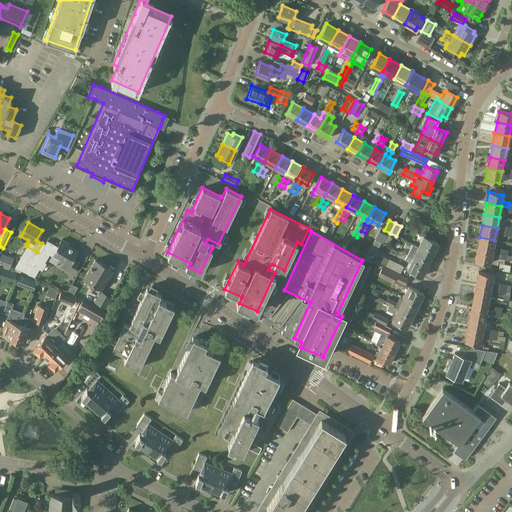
[(379,231),(375,239),(381,242),(382,243),(383,241),(386,235),(379,231)]
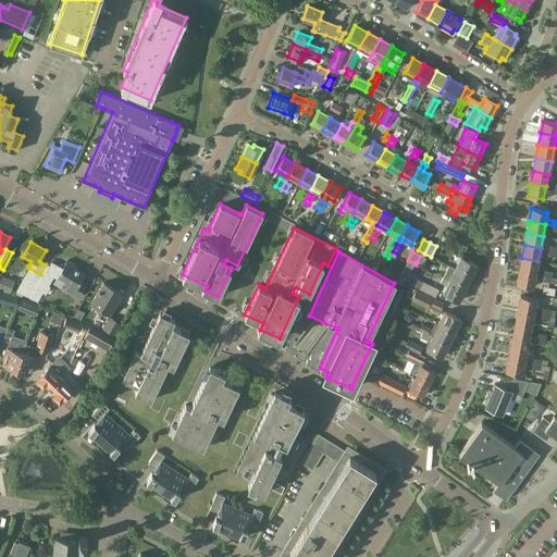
[(455,269),(470,276),(477,264),(460,256),(455,269)]
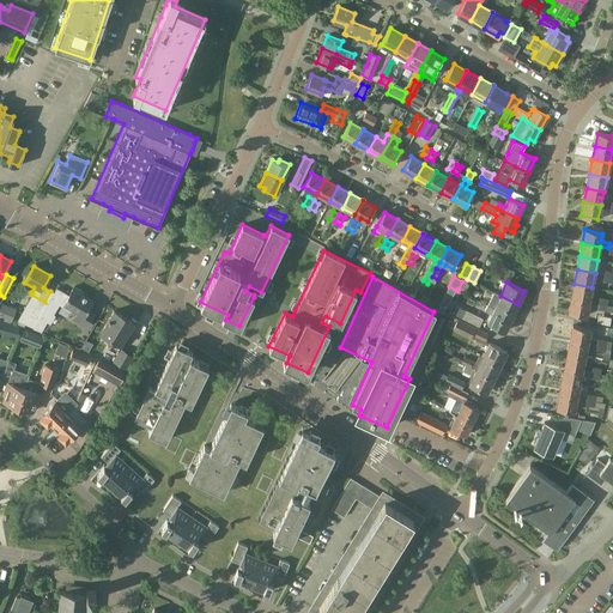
[(589,302),(592,287),(574,284),(571,298),(589,302)]
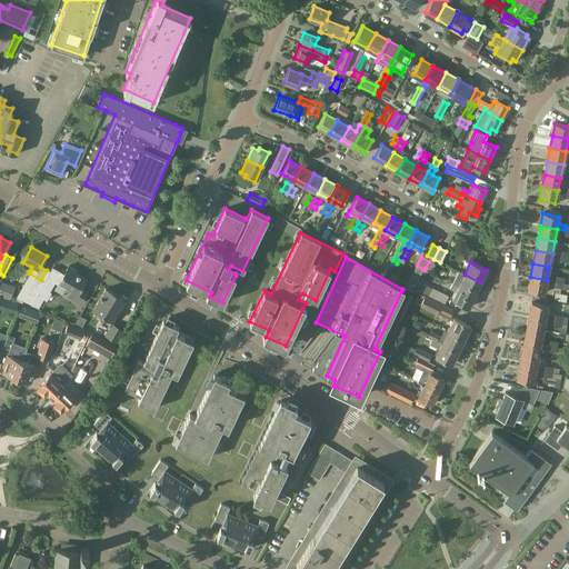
[(417,266),(407,282),(413,287),(423,269),(417,266)]
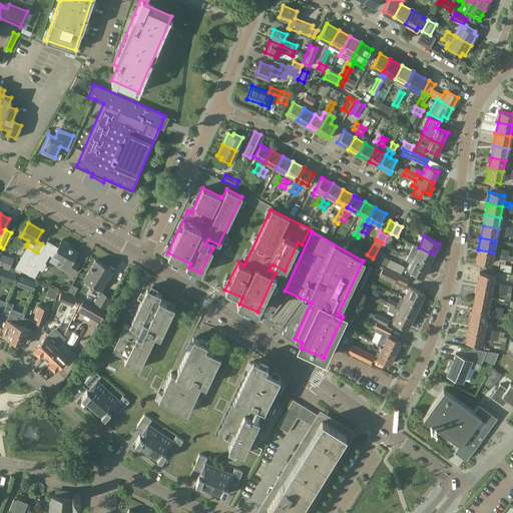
[(77,252),(68,247),(69,245),(61,240),(57,247),(54,245),(54,244),(47,240),(38,257),(37,258),(45,263),(49,254),(59,261),(60,259),(64,262),(62,266),(74,273),(79,263),(73,260),(77,252)]
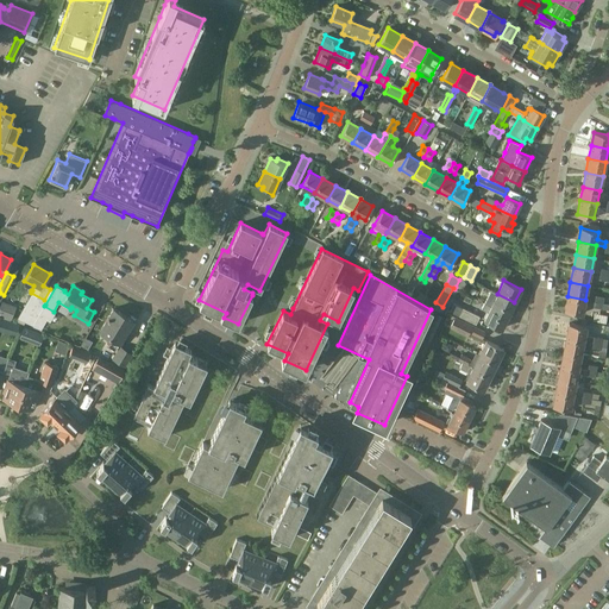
[(490,290),(484,302),(508,315),(514,302),(497,294),(490,290)]
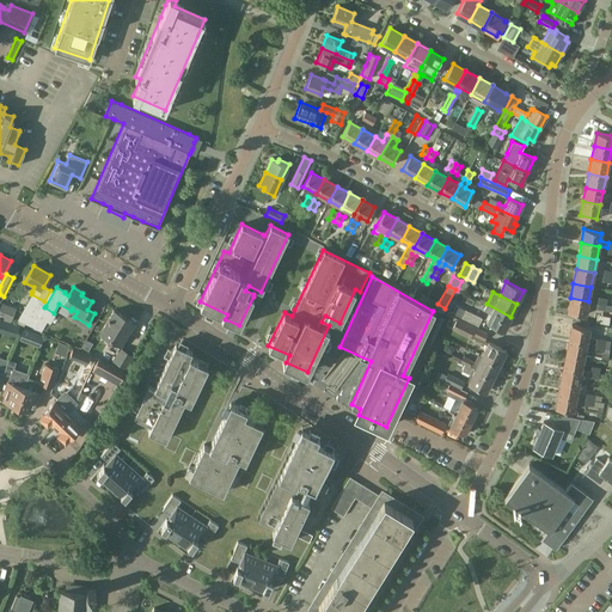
[(46,306),(32,298),(19,319),(34,326),(38,317),(44,307),(46,306)]
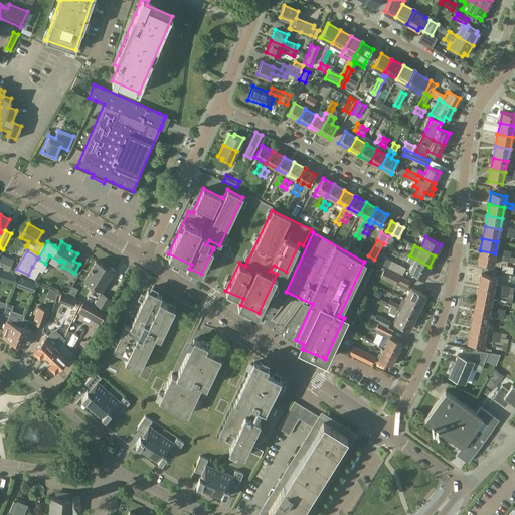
[(493,265),(494,259),(501,260),(502,254),(495,253),(480,250),(478,262),(493,265)]
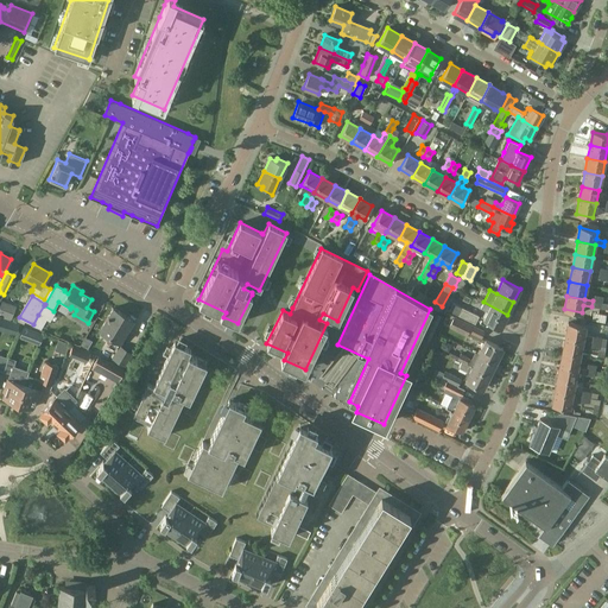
[(607,304),(593,301),(591,306),(602,309),(601,314),(607,315),(607,304)]
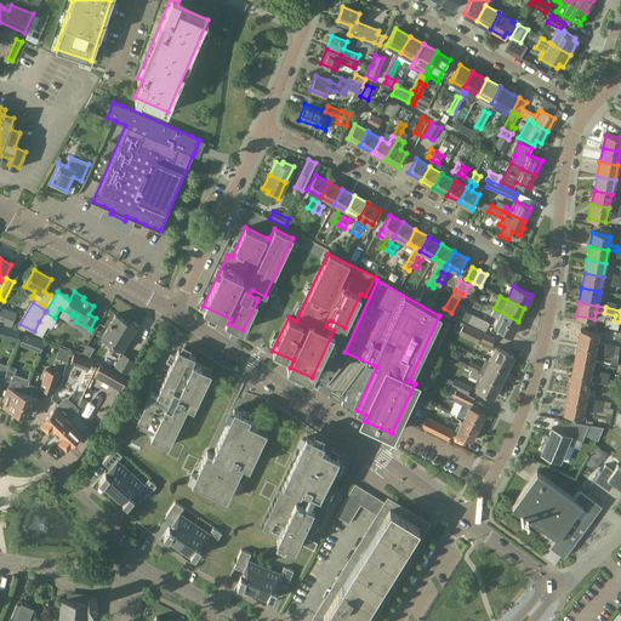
[(494,308),(490,314),(497,318),(494,326),(512,335),(518,322),(494,308)]
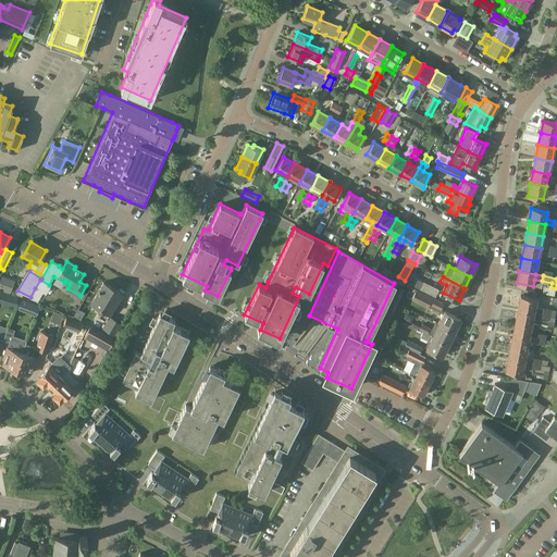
[(8,279),(3,289),(10,293),(14,281),(8,279)]
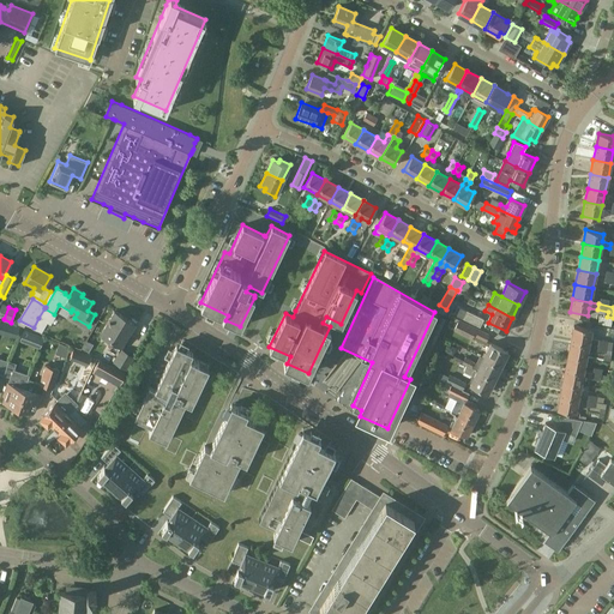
[(115,353),(133,324),(114,312),(101,333),(113,342),(109,349),(115,353)]
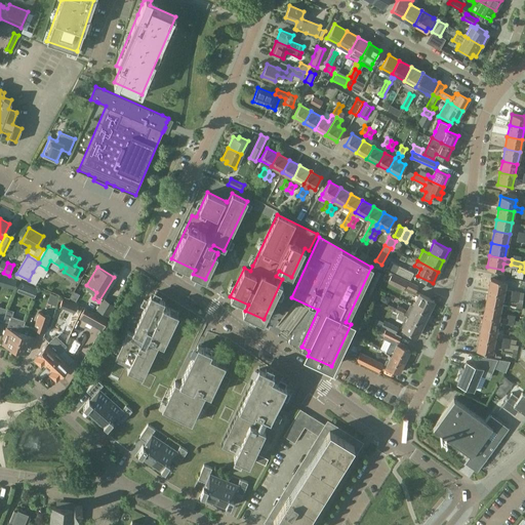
[(398,267),(395,272),(409,279),(412,274),(398,267)]
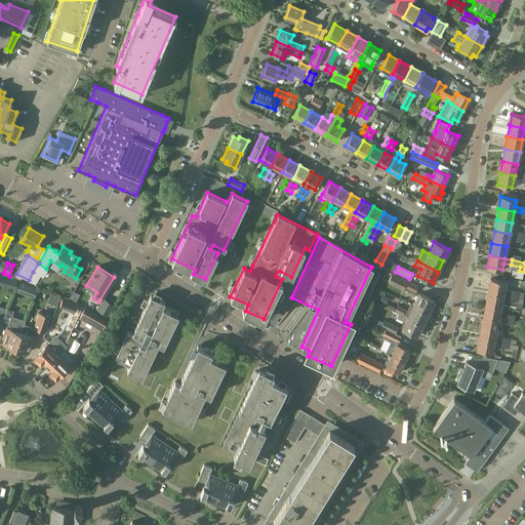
[(29,280),(28,281),(35,284),(40,276),(33,272),(29,280)]
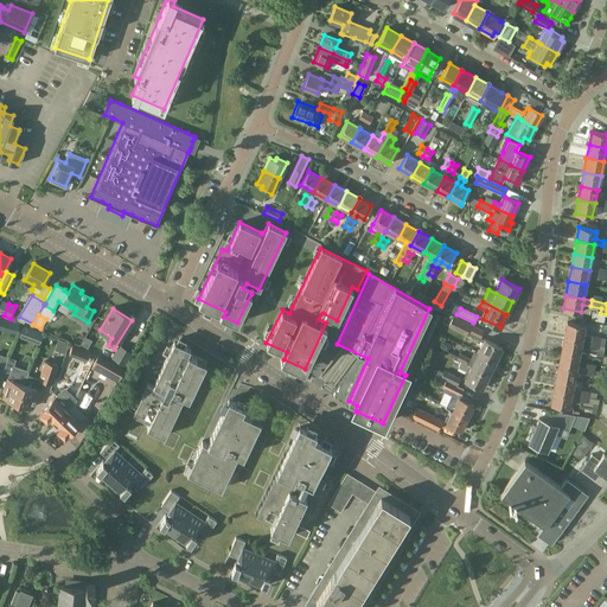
[(479,338),(483,331),(452,315),(447,326),(465,334),(467,332),(479,338)]
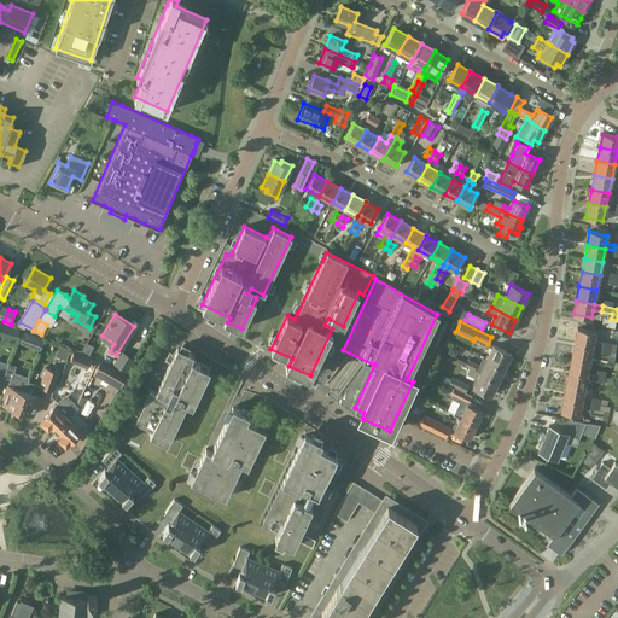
[(602,342),(593,340),(595,331),(577,327),(575,343),(592,345),(601,348),(602,342)]
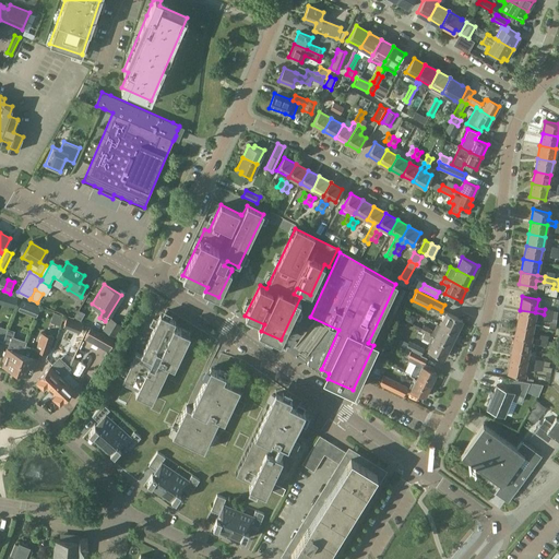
[(33,305),(28,314),(36,318),(39,307),(33,305)]
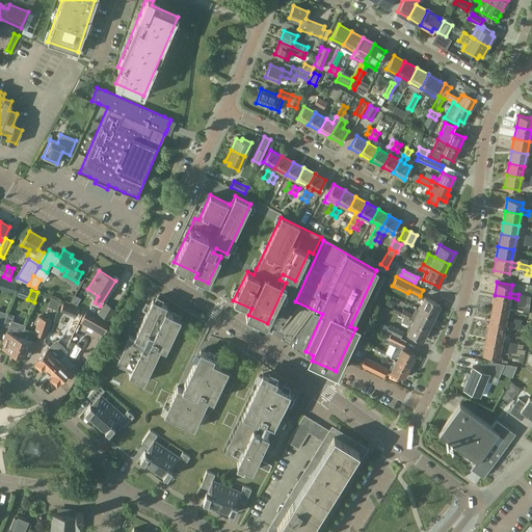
[(507,310),(509,297),(495,295),(491,307),(507,310)]
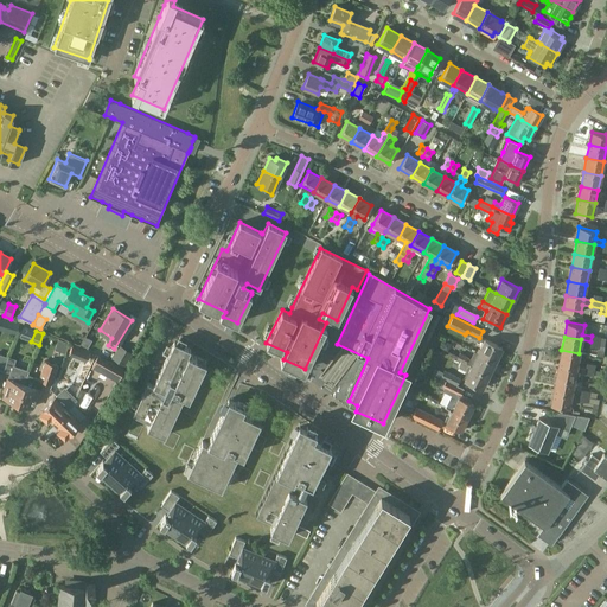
[(478,353),(494,362),(502,347),(484,339),(478,353)]
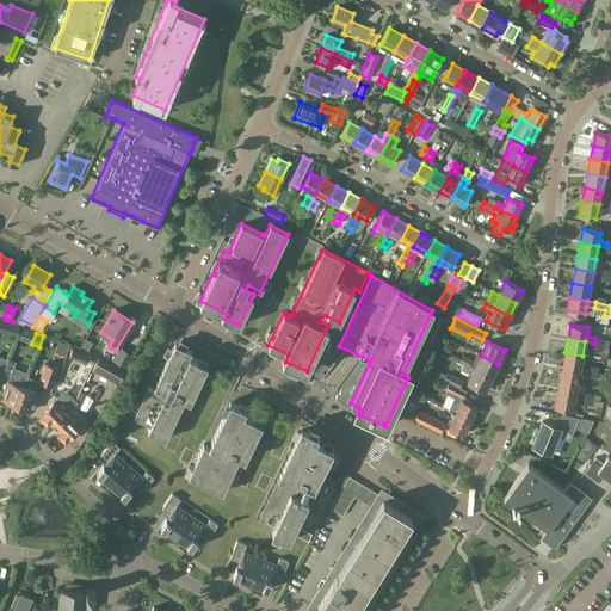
[(153,369),(121,436),(261,506),(257,517),(275,525),(271,530),(289,538),(296,524),(310,530),(345,451),(329,439),(325,450),(319,446),(321,442),(316,439),(319,433),(301,425),(295,437),(244,413),(246,408),(230,401),(227,406),(198,384),(208,364),(189,356),(192,350),(176,343),(160,374),(153,369)]
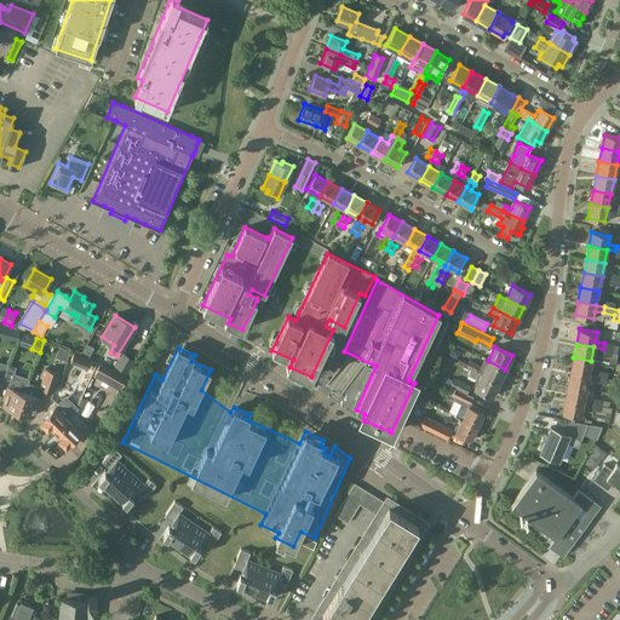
[(454,349),(451,355),(458,359),(460,351),(454,349)]
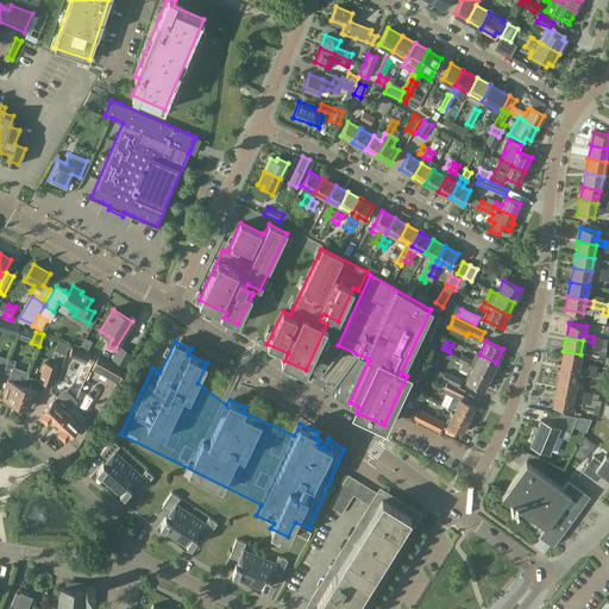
[(592,343),(591,347),(600,350),(597,358),(604,359),(607,353),(606,351),(607,345),(592,343)]
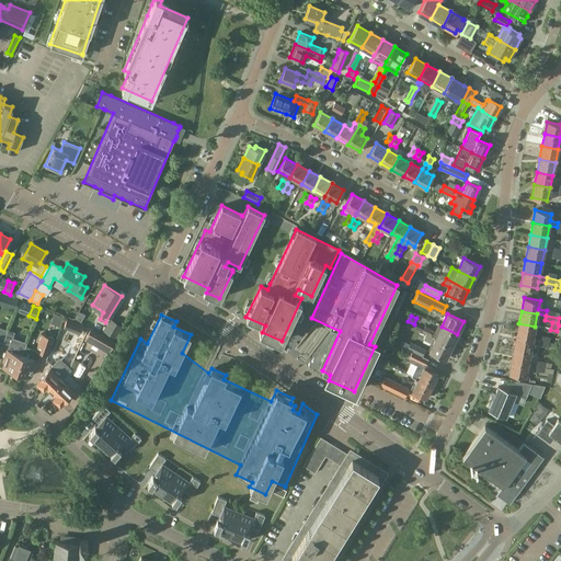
[(110,333),(115,322),(110,319),(103,329),(110,333)]
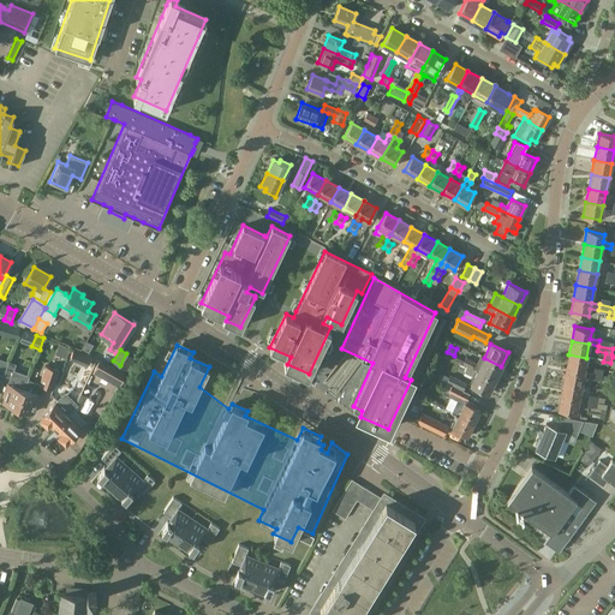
[(73,351),(71,358),(79,362),(82,353),(73,351)]
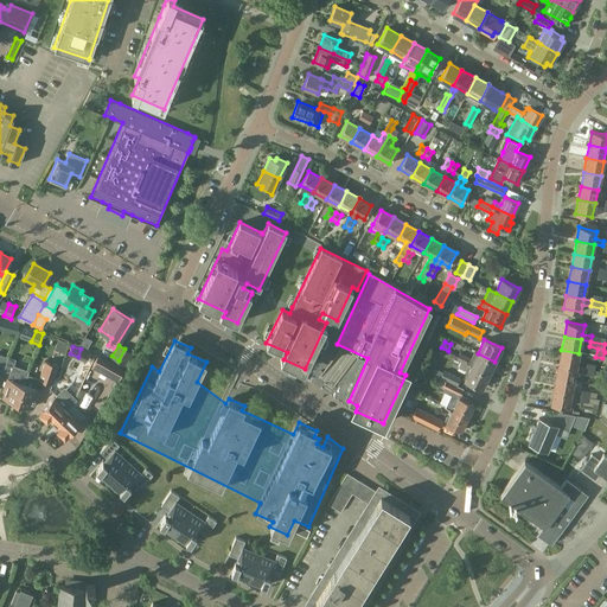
[(126,364),(132,353),(125,349),(119,360),(126,364)]
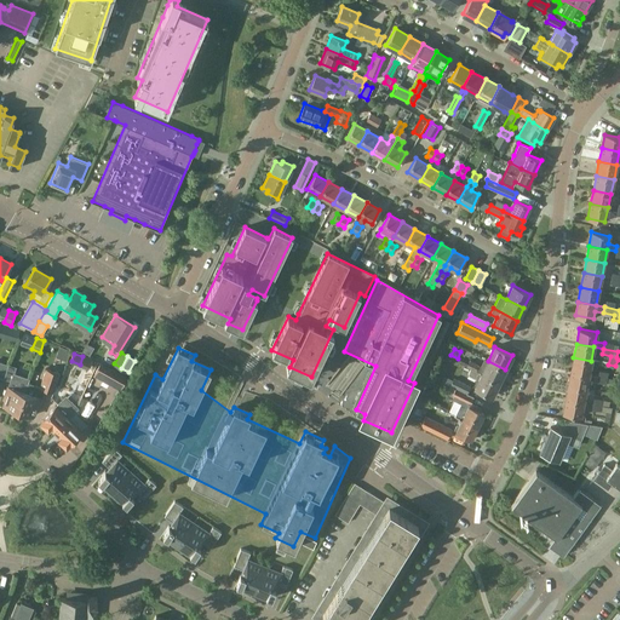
[(589,374),(591,361),(573,357),(570,371),(589,374)]
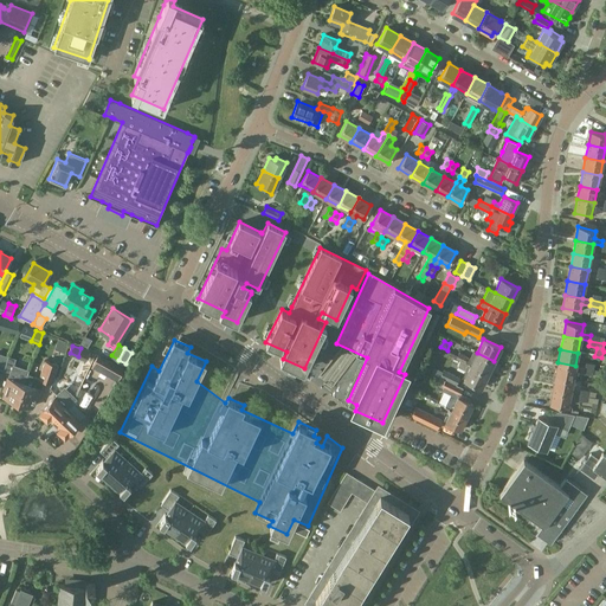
[(488,374),(494,361),(477,353),(470,365),(488,374)]
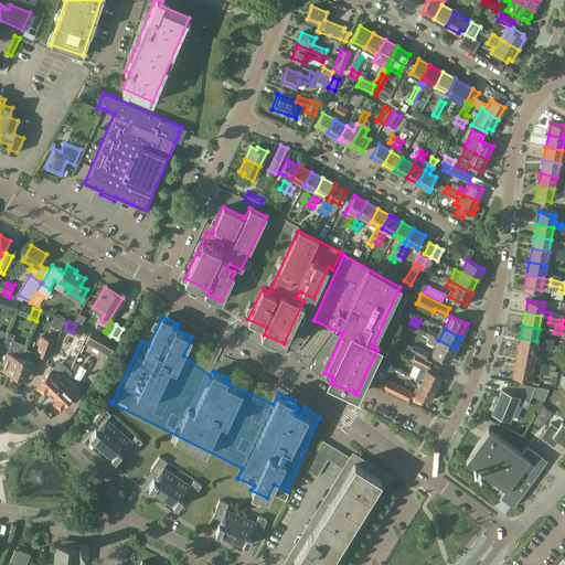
[(115,343),(92,331),(85,342),(108,354),(115,343)]
